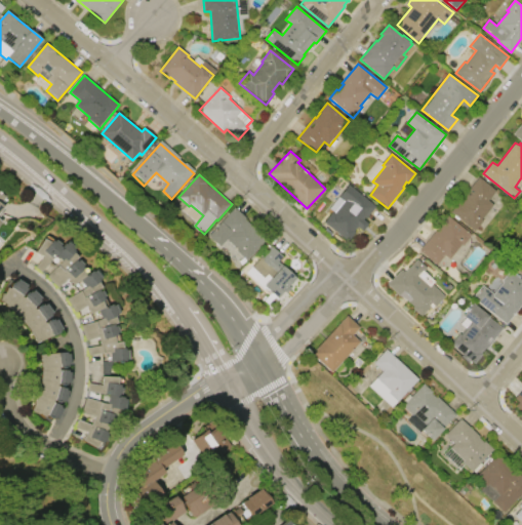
[(479,177),(496,192),(489,201),(494,205),(482,219),(484,221),(476,232),(451,212),(479,177)]
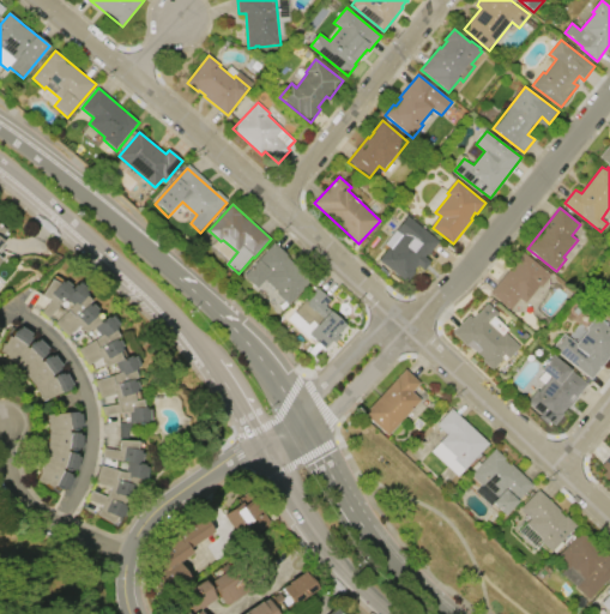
[(392,248),(403,235),(397,230),(409,216),(440,241),(421,264),(420,264),(415,270),(416,271),(408,282),(380,259),(390,247),(392,248)]
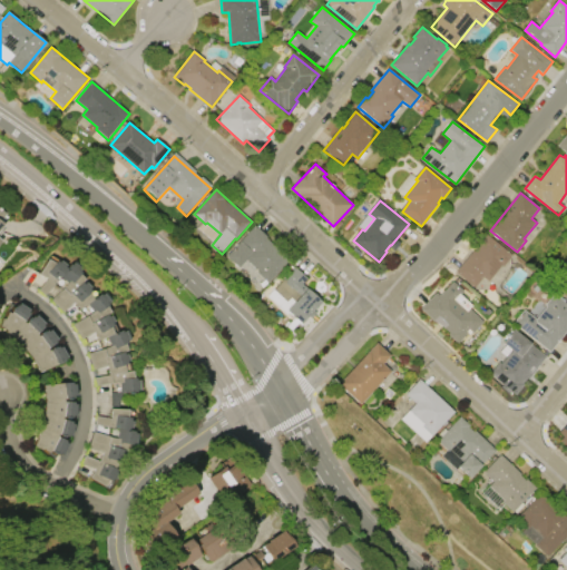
[(0,209),(7,215),(6,216),(9,218),(2,225),(5,226),(1,229),(5,232),(0,236),(0,239),(2,242),(0,244),(0,209)]
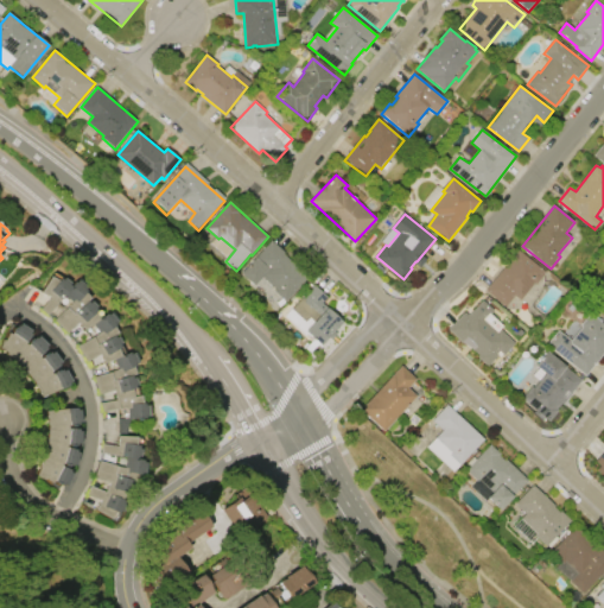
[(242,273),(273,241),(285,253),(284,254),(309,278),(286,302),(275,291),(278,290),(264,277),(255,285),(242,273)]
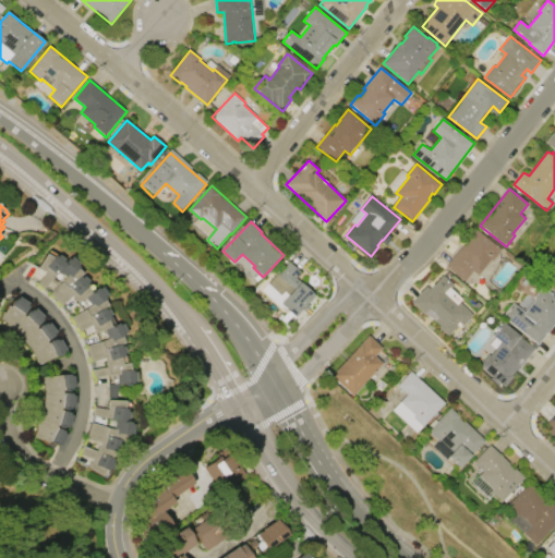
[(447,266),(478,230),(502,250),(493,261),(492,259),(479,275),(474,271),(466,281),(447,266)]
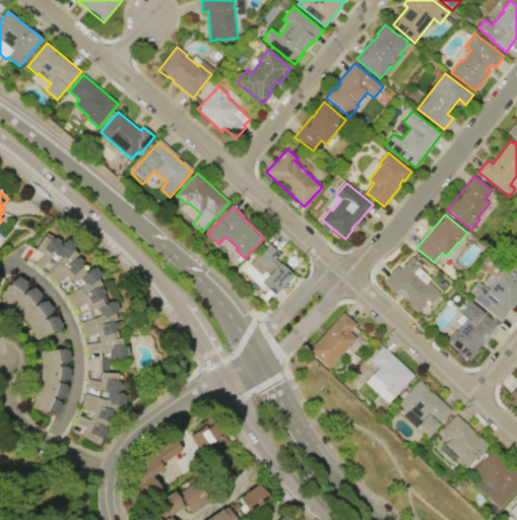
[(104,316),(98,306),(91,310),(87,303),(75,309),(68,296),(87,284),(80,276),(74,282),(68,275),(58,285),(48,273),(64,258),(56,252),(43,268),(37,264),(44,254),(37,249),(46,237),(50,241),(53,238),(54,239),(56,237),(61,242),(59,244),(61,245),(65,241),(66,242),(68,240),(74,245),(73,247),(74,249),(73,250),(78,254),(75,257),(77,259),(78,257),(83,261),(81,263),(83,265),(81,267),(86,271),(92,268),(92,269),(95,267),(101,275),(99,276),(100,277),(99,278),(102,284),(99,286),(100,288),(102,287),(105,294),(103,295),(104,297),(102,298),(105,304),(112,302),(112,303),(116,302),(118,310),(116,311),(117,313),(115,314),(117,319),(114,321),(114,323),(117,322),(118,328),(116,329),(117,331),(114,332),(116,339),(122,338),(122,344),(124,344),(125,346),(127,346),(128,355),(125,355),(125,358),(111,360),(109,347),(89,352),(87,344),(101,341),(99,333),(85,336),(82,321),(104,316)]
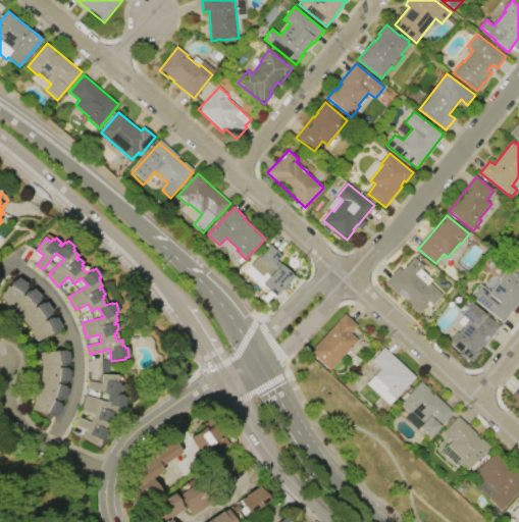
[(271,246),(283,257),(279,262),(295,276),(288,284),(291,288),(286,293),(282,291),(275,299),(257,281),(262,275),(252,265),(271,246)]
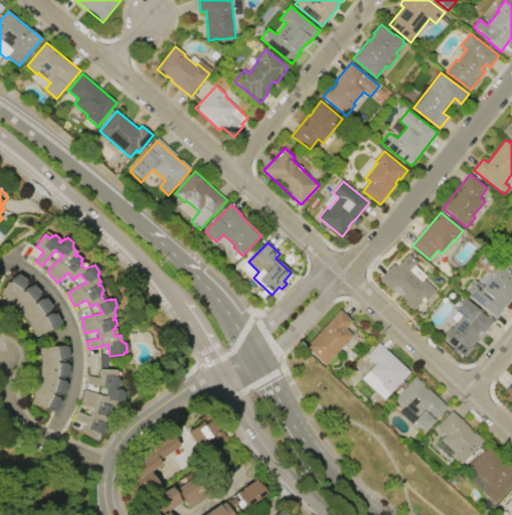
[(503,258),(511,246),(511,268),(509,266),(511,264),(503,258)]
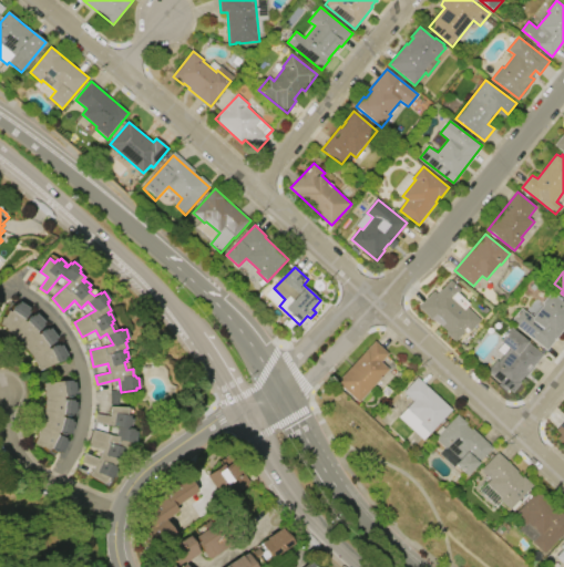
[(481,320),(468,333),(467,332),(455,342),(445,332),(448,331),(441,326),(443,323),(436,316),(432,320),(419,307),(434,291),(438,295),(451,280),(452,281),(455,278),(464,286),(452,298),(465,310),(468,308),(481,320)]
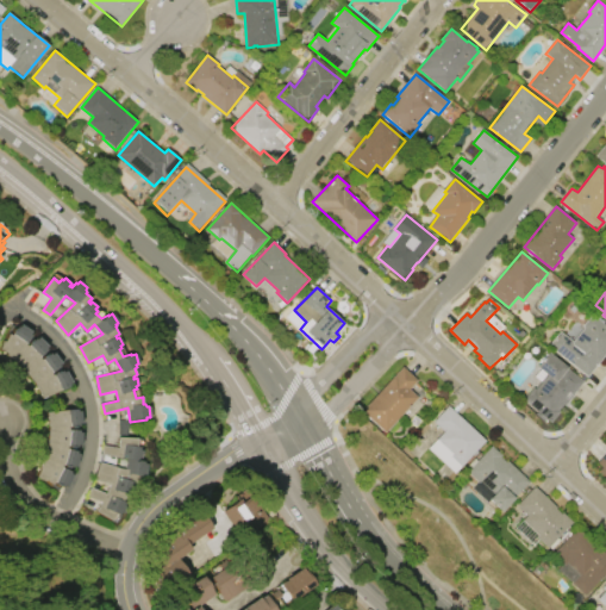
[(593,315),(605,324),(605,354),(588,377),(549,346),(561,331),(574,342),(585,328),(583,327),(593,315)]
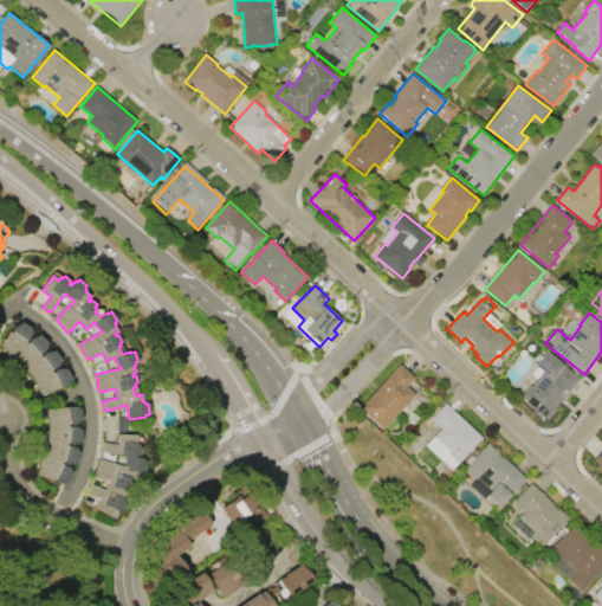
[(27,343),(28,345),(37,336),(38,337),(40,335),(49,345),(46,347),(49,348),(41,355),(43,358),(51,350),(52,353),(54,350),(63,361),(59,363),(62,365),(53,371),(53,373),(63,368),(64,371),(68,368),(72,380),(70,381),(70,384),(44,397),(38,382),(28,369),(17,359),(8,354),(10,352),(1,347),(6,340),(7,340),(11,333),(13,334),(19,324),(20,326),(23,323),(33,329),(31,333),(33,334),(27,343)]
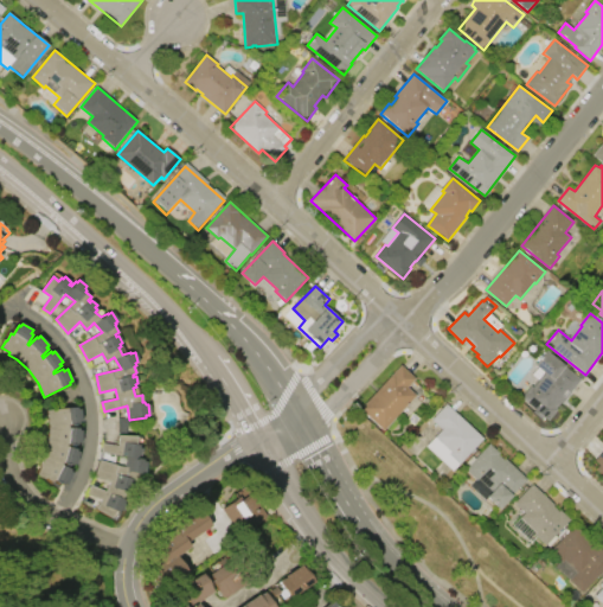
[(582,379),(563,402),(562,401),(556,408),(558,409),(550,420),(546,416),(543,420),(533,411),(534,409),(521,398),(532,385),(533,387),(544,372),(534,364),(546,350),(565,365),(564,366),(582,379)]
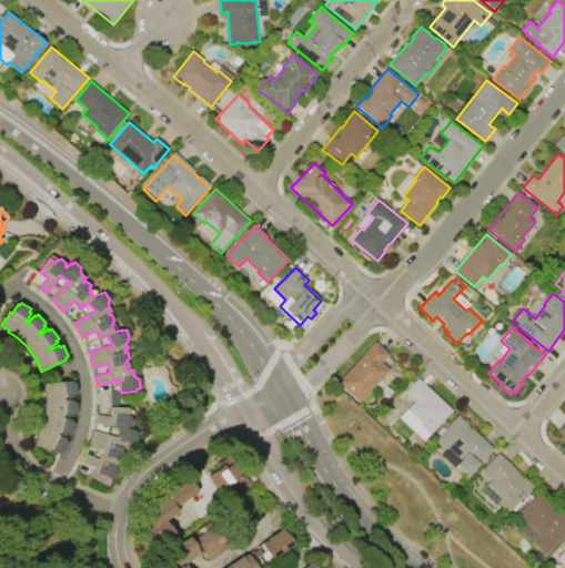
[(338,384),(376,342),(390,355),(382,364),(390,371),(360,404),(338,384)]
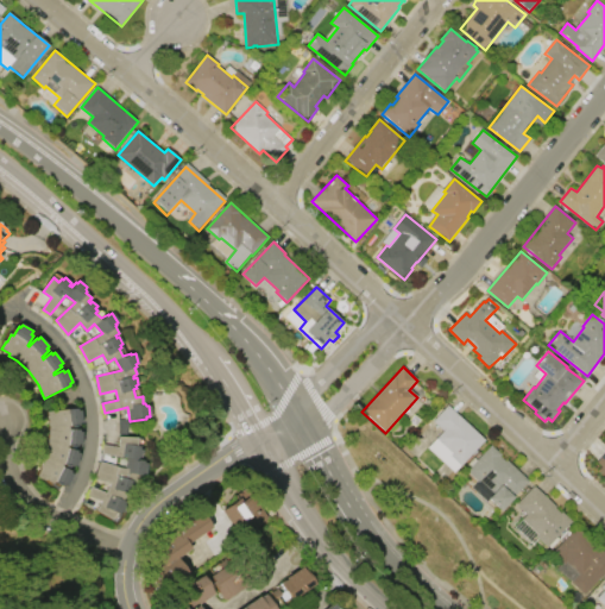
[(63,464),(62,466),(71,471),(70,472),(74,475),(68,484),(65,483),(64,487),(55,481),(54,483),(46,479),(46,481),(38,476),(43,468),(41,468),(45,459),(49,444),(50,428),(49,412),(79,408),(79,410),(81,409),(83,422),(80,422),(80,425),(69,426),(69,428),(80,429),(80,432),(83,432),(82,445),(79,444),(79,446),(68,445),(67,447),(77,451),(77,452),(81,453),(77,465),(74,465),(74,466),(63,464)]
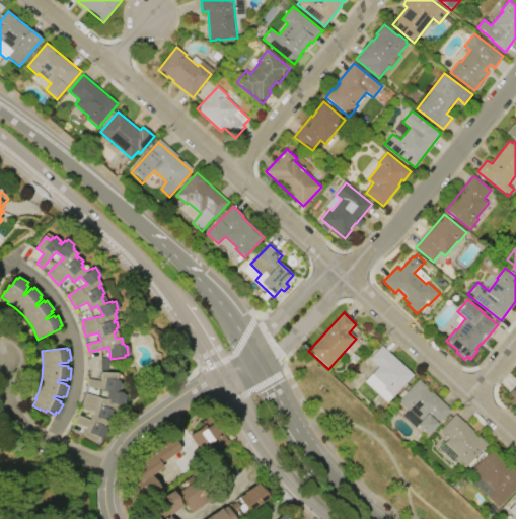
[(393,398),(413,377),(383,350),(372,361),(380,369),(371,378),(393,398)]
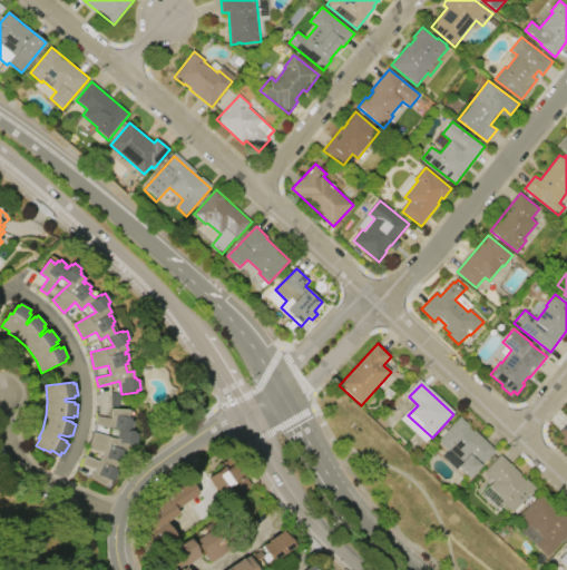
[(93,478),(95,469),(84,465),(86,457),(100,461),(103,453),(89,449),(95,432),(118,439),(120,431),(96,423),(98,415),(111,419),(113,409),(129,410),(129,418),(132,419),(132,421),(134,421),(133,429),(130,428),(130,431),(135,431),(135,434),(138,434),(137,444),(134,444),(134,445),(132,445),(127,454),(125,453),(120,462),(119,461),(115,469),(118,470),(117,472),(118,473),(116,480),(114,479),(113,481),(109,480),(107,487),(93,478)]
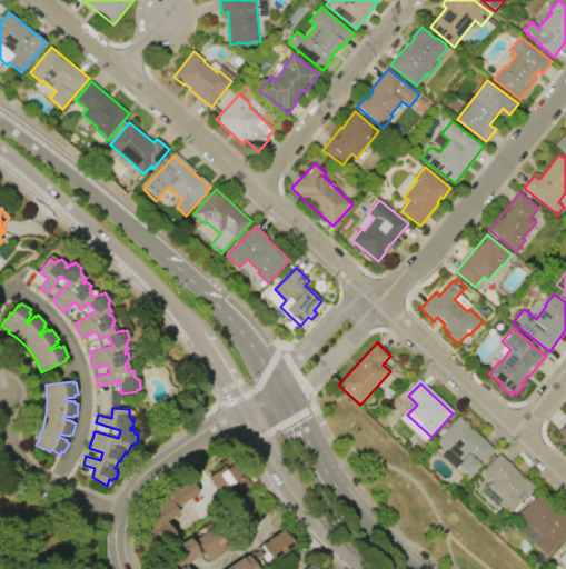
[(475,430),(495,449),(486,459),(489,461),(477,473),(475,471),(469,478),(458,467),(456,469),(442,456),(447,450),(437,440),(439,438),(437,436),(445,428),(447,430),(460,416),(469,425),(468,427),(474,431),(475,430)]
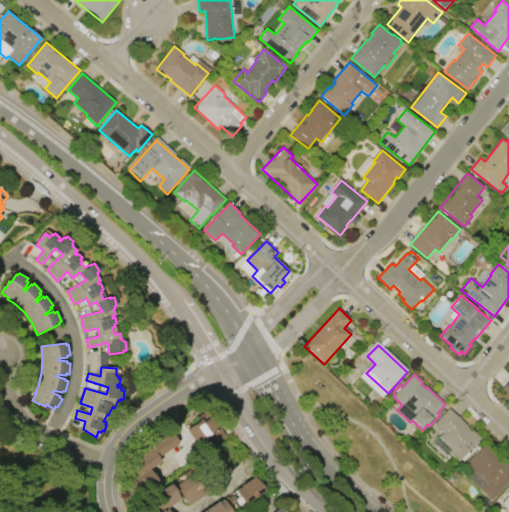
[(508,398),(500,391),(508,381),(508,398)]
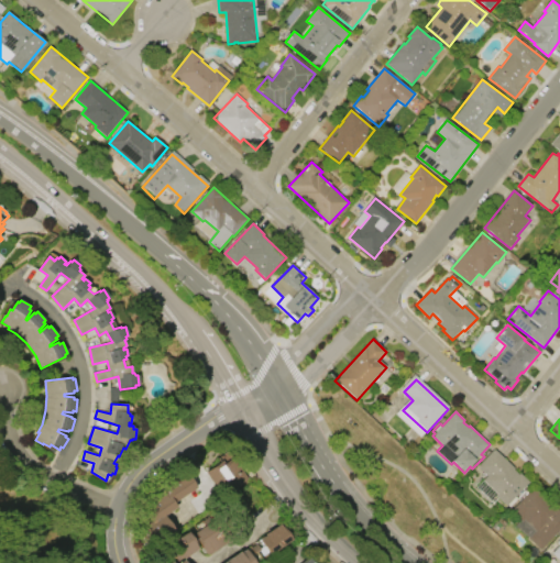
[(479,467),(495,450),(515,468),(514,470),(519,475),(520,474),(530,483),(517,496),(519,499),(512,507),(508,505),(507,506),(497,496),(498,494),(484,481),(489,476),(479,467)]
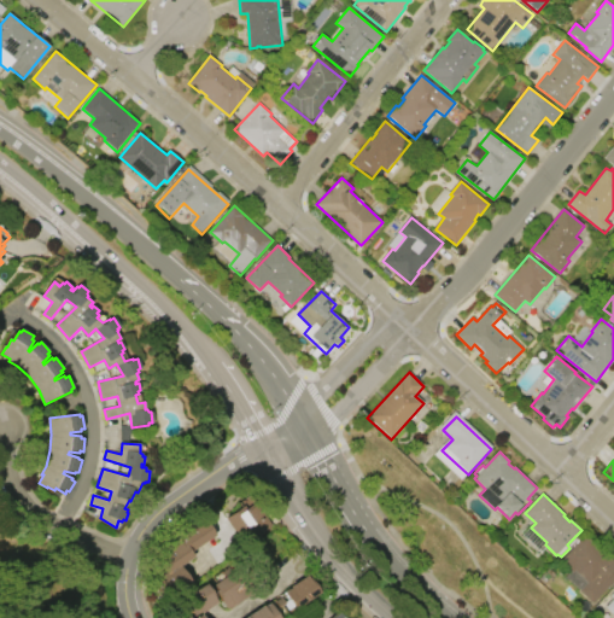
[(273,526),(252,500),(226,520),(245,547),(273,526)]
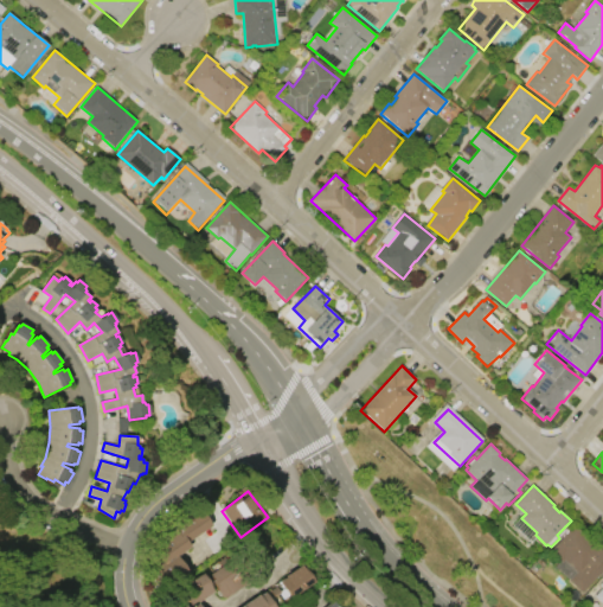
[(206,515),(215,526),(197,538),(196,537),(188,543),(192,549),(180,557),(184,563),(185,563),(191,572),(162,593),(152,577),(162,570),(160,567),(165,563),(154,549),(179,530),(175,524),(198,508),(204,516),(206,515)]
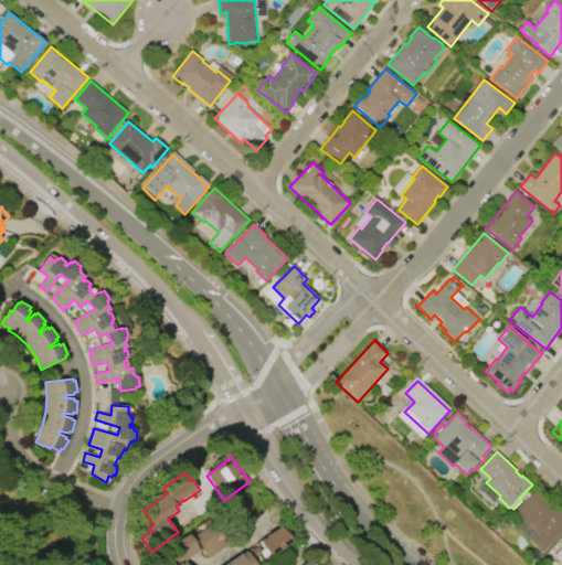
[(561,532),(544,552),(532,540),(539,533),(527,521),(525,523),(515,513),(537,489),(561,512),(561,532)]
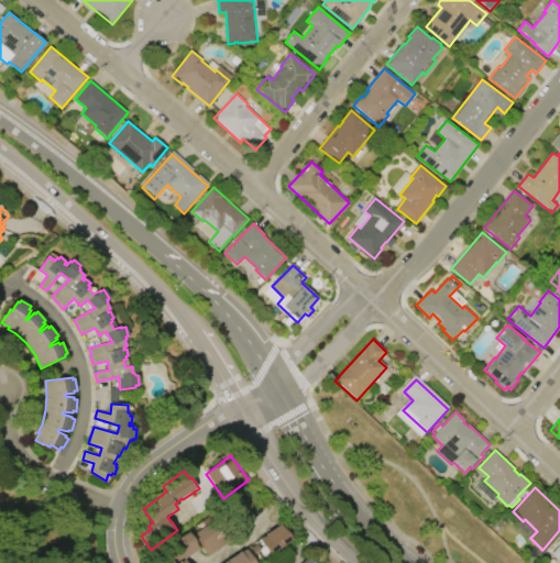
[(260,539),(272,555),(293,540),(280,523),(260,539)]
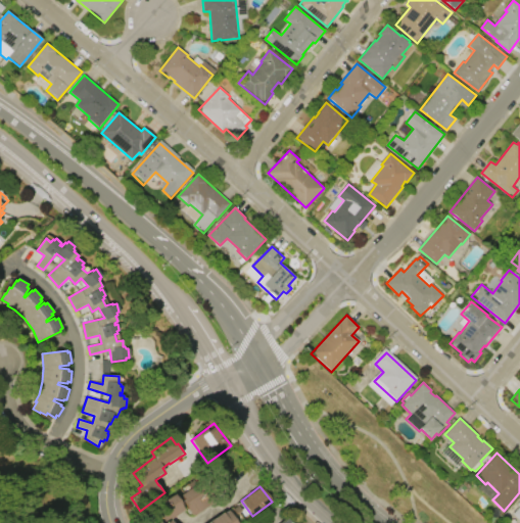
[(156,508),(175,493),(186,508),(184,509),(185,510),(172,519),(171,517),(166,520),(156,508)]
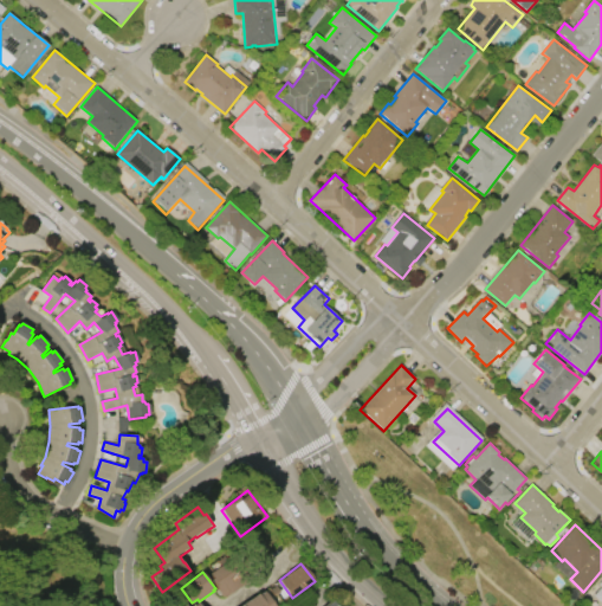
[(276,605),(240,605),(263,590),(276,605)]
